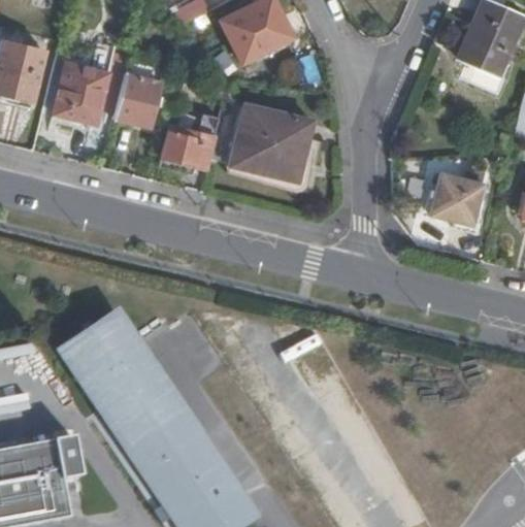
[(183,25),(210,10),(205,0),(192,0),(171,10),(183,25)]
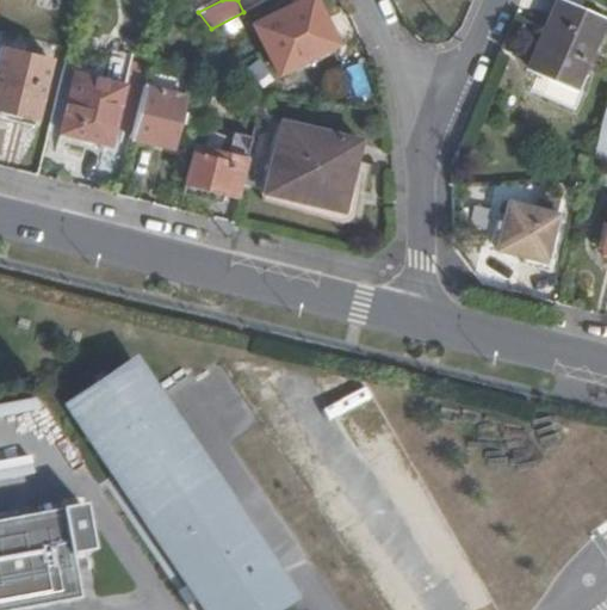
[(338,42),(316,0),(299,0),(255,24),(279,72),(338,42)]
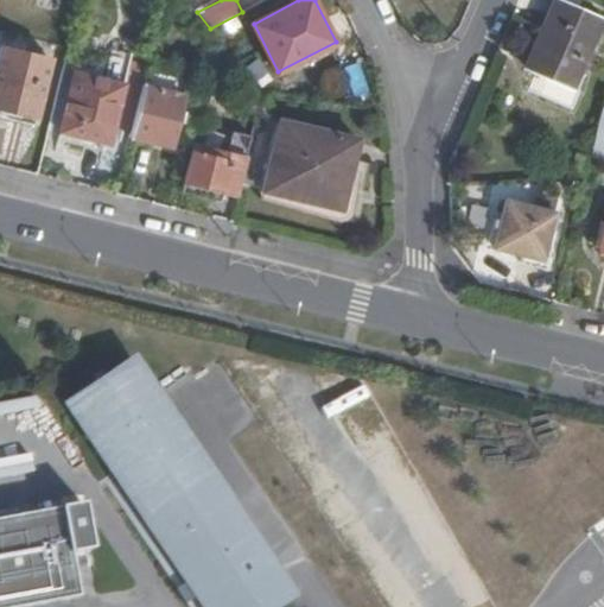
[(545,48),(534,70),(574,88),(603,23),(603,16),(568,0),(554,0),(535,43),(545,48)]
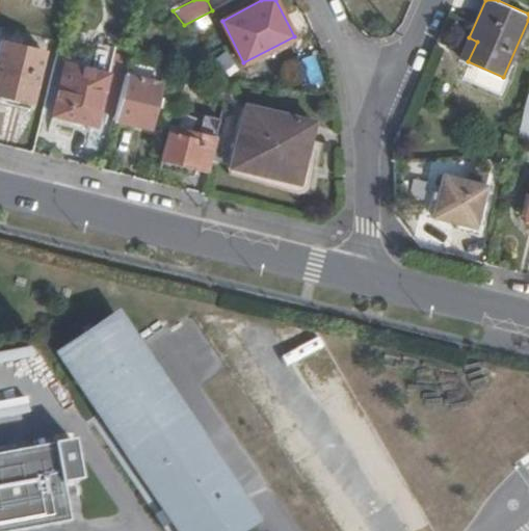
[(459,58),(468,61),(477,42),(469,37),(459,58)]
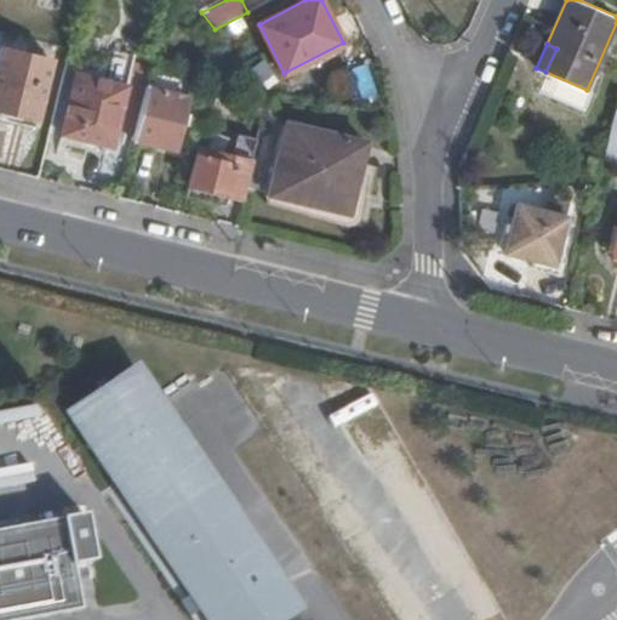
[(0,107),(39,117),(52,60),(3,47),(0,56),(0,107)]
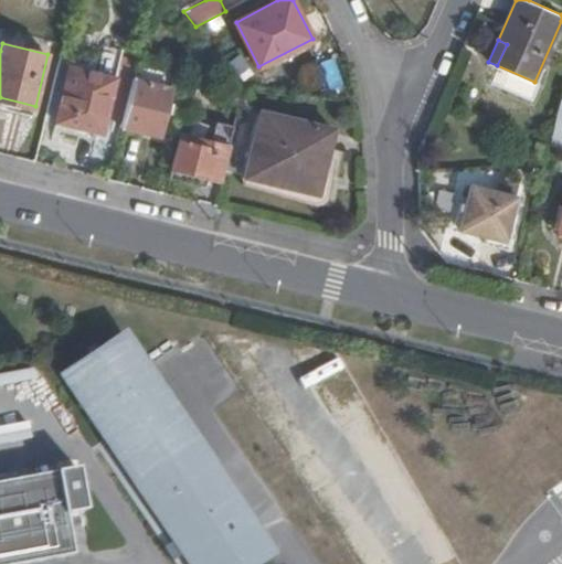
[(107,112),(124,116),(133,82),(71,65),(57,120),(103,131),(107,112)]
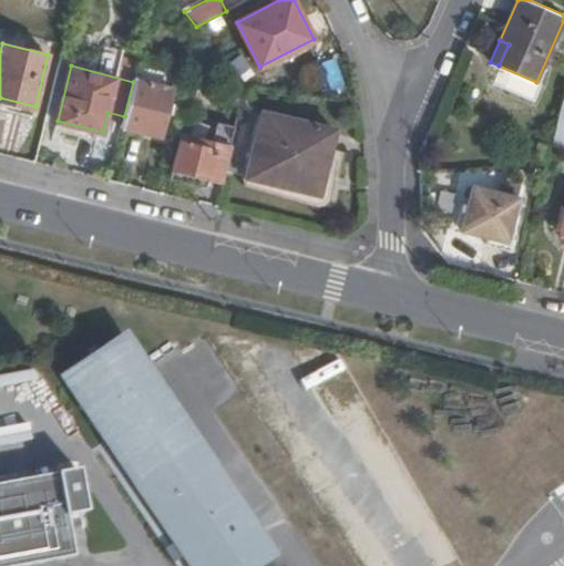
[(124,116),(122,126),(162,136),(173,86),(134,78),(133,82),(124,116)]
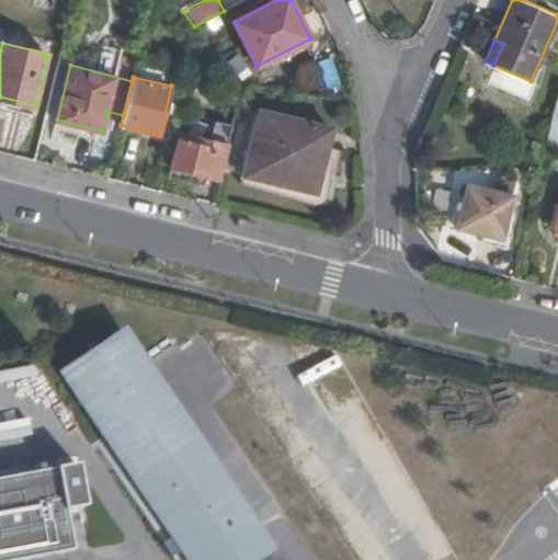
[(557,99),(547,141),(557,144),(557,99)]
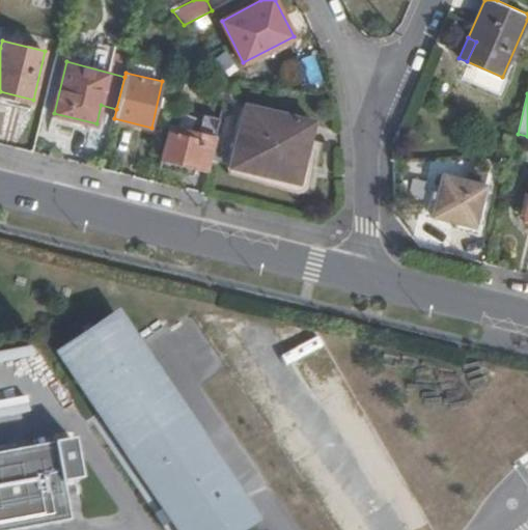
[(295,174),(303,138),(309,116),(245,100),(230,158),(295,174)]
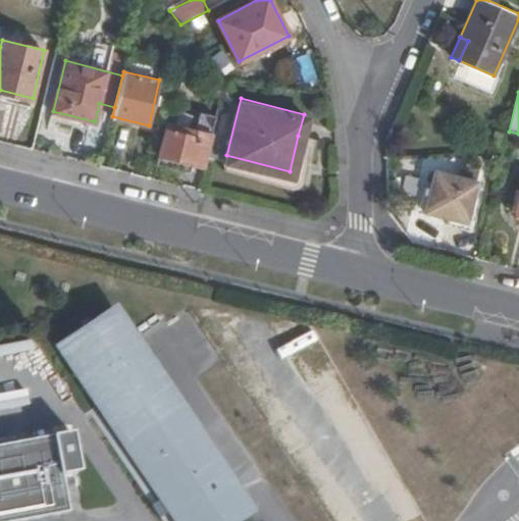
[(191,164),(205,167),(213,134),(164,121),(156,156),(191,164)]
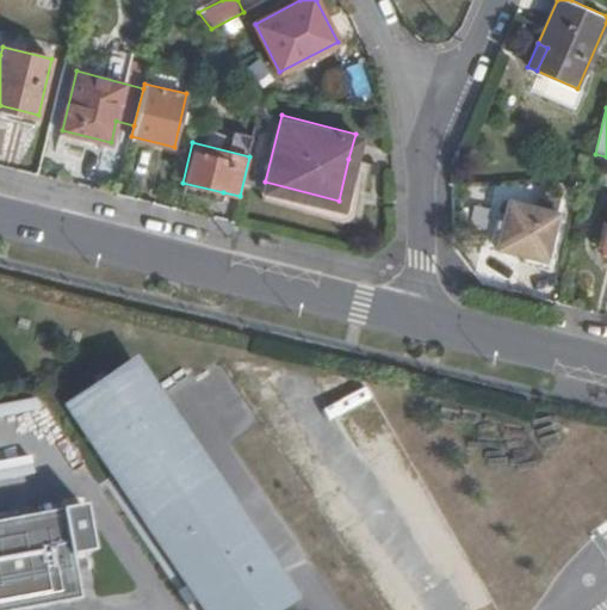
[(360,162),(348,159),(339,201),(265,182),(261,192),(347,213),(360,162)]
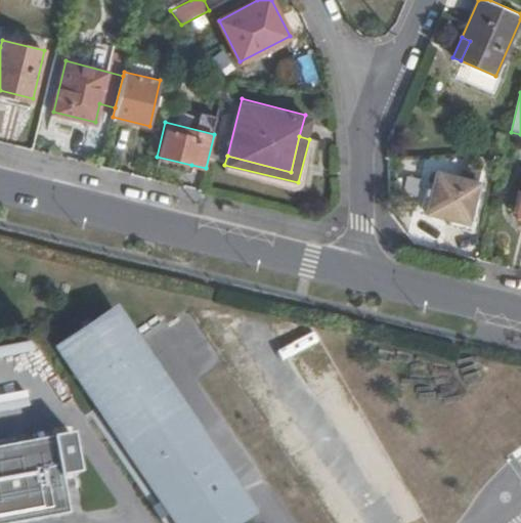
[(157,157),(155,166),(189,173),(191,165),(157,157)]
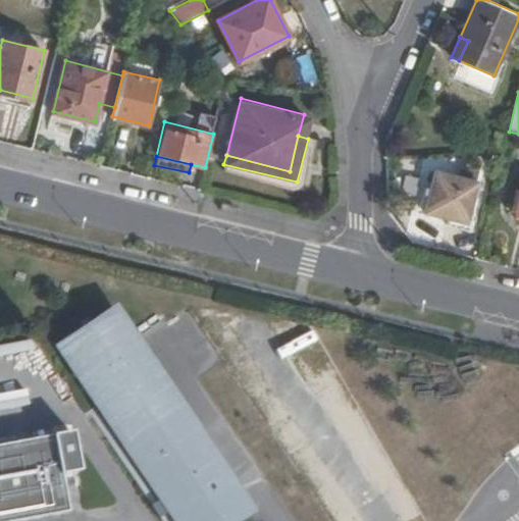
[(467,222),(478,180),(436,169),(426,210),(467,222)]
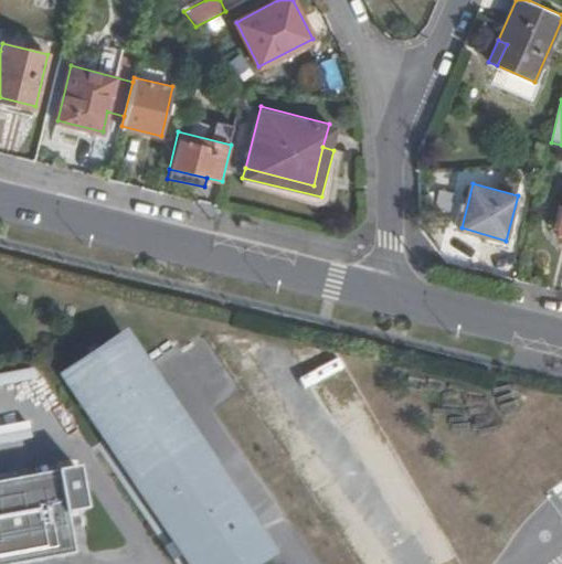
[(202,563),(265,563),(279,554),(134,338),(75,376),(202,563)]
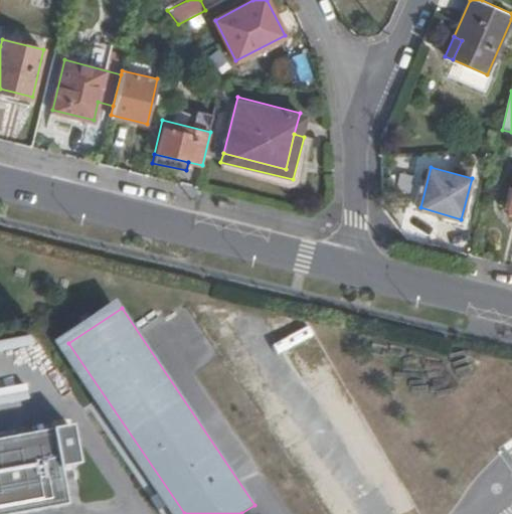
[(74,426),(0,440),(0,513),(34,513),(70,508),(63,470),(81,467),(74,426)]
